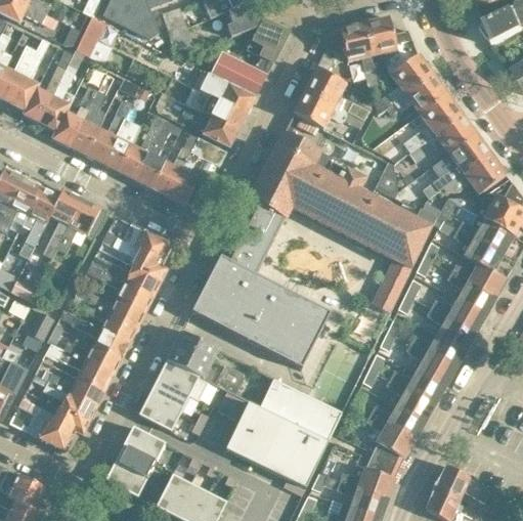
[(42,22),(46,12),(20,0),(0,0),(0,12),(18,23),(24,12),(42,22)]
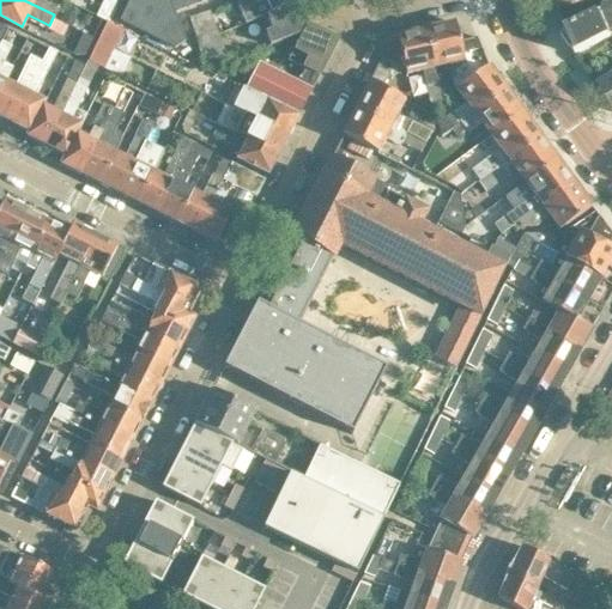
[(24,0),(54,14),(59,6),(47,0),(24,0)]
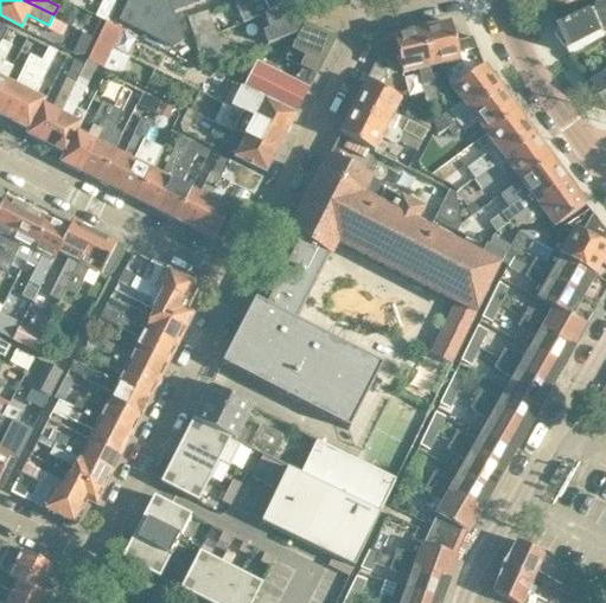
[(101,0),(95,13),(102,15),(107,19),(116,0),(101,0)]
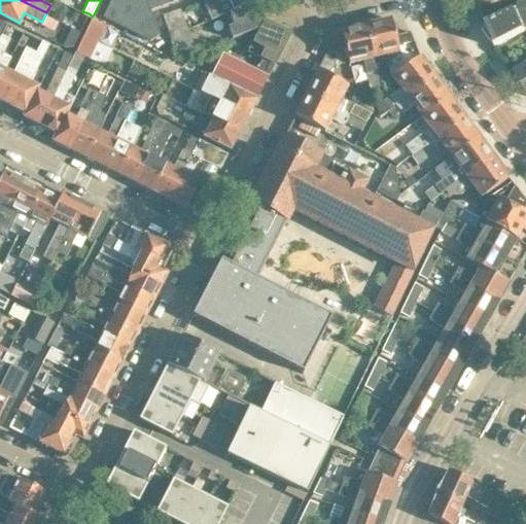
[(111,0),(105,14),(150,37),(159,32),(146,0),(111,0)]
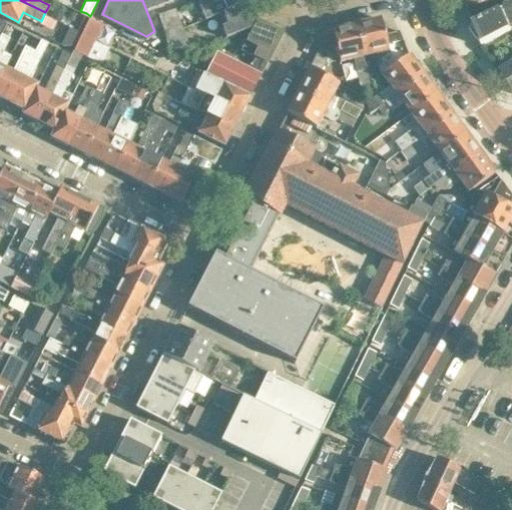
[(224,10),(250,1),(249,0),(199,0),(205,17),(224,10)]
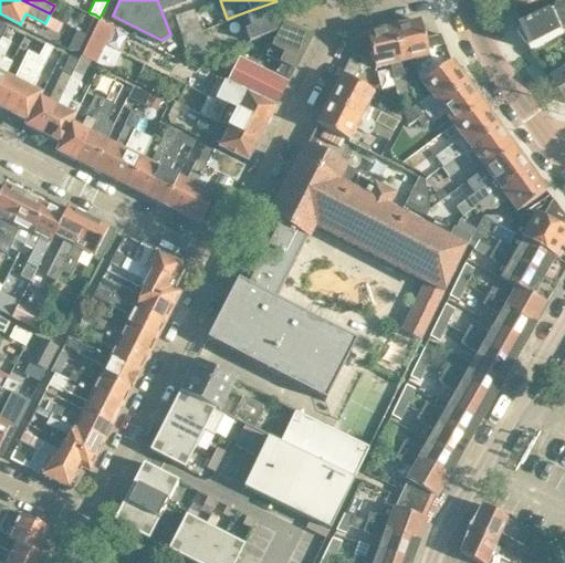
[(564,30),(564,0),(560,0),(556,10),(530,22),(521,27),(519,29),(532,48),(564,30)]
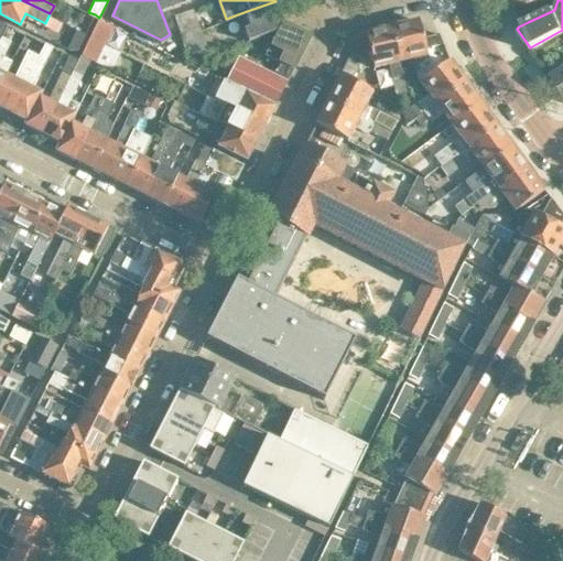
[(279,29),(282,21),(275,1),(247,11),(252,24),(246,27),(250,39),(279,29)]
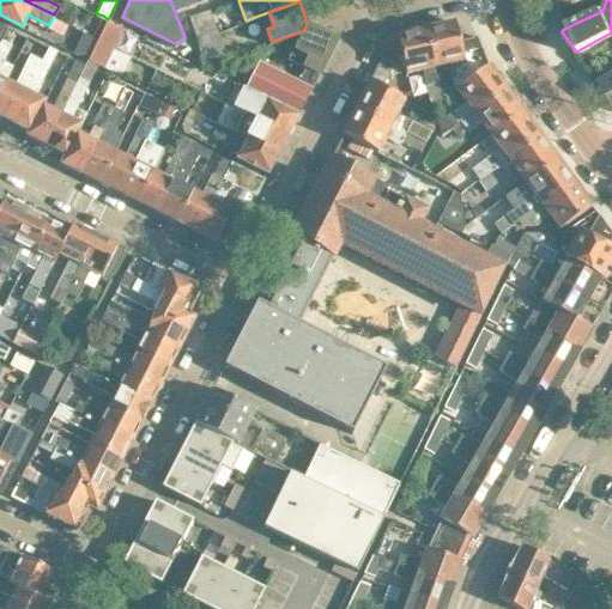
[(211,7),(191,16),(198,38),(219,30),(211,7)]
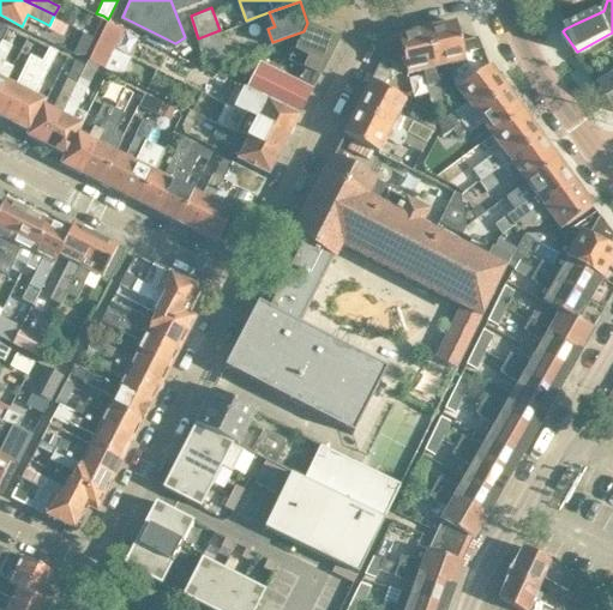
[(62,8),(58,18),(74,26),(79,17),(62,8)]
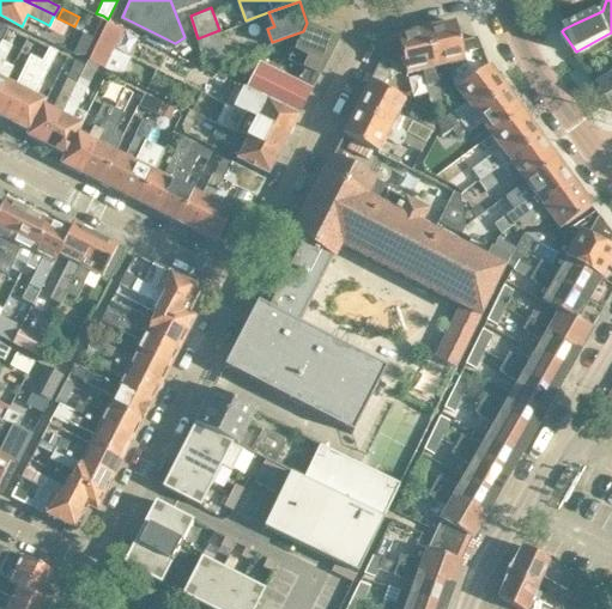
[(571,8),(561,11),(564,29),(574,24),(571,8)]
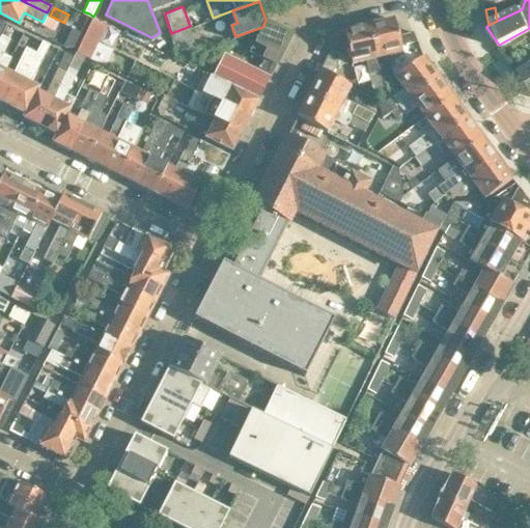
[(109,25),(93,17),(85,33),(101,42),(109,25)]
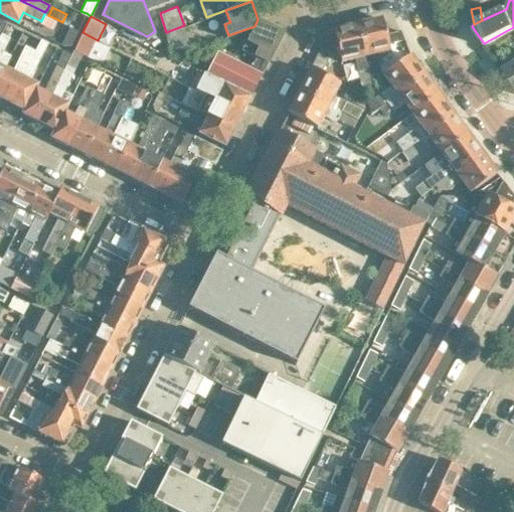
[(382,16),(357,22),(371,82),(382,74),(377,53),(390,50),(388,42),(405,38),(401,28),(386,32),(382,16)]
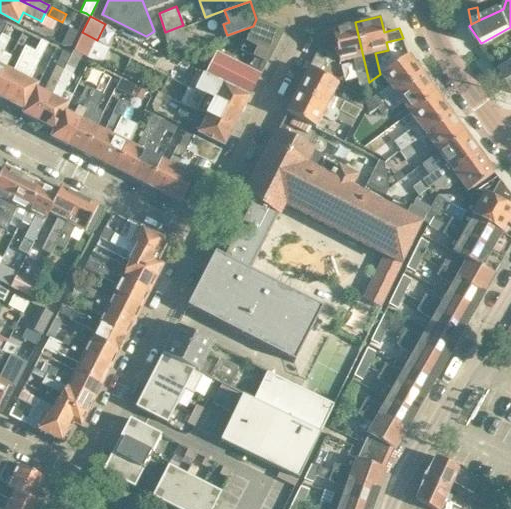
[(253,26),(241,49),(255,56),(251,64),(257,67),(262,70),(282,31),(256,19),(253,26)]
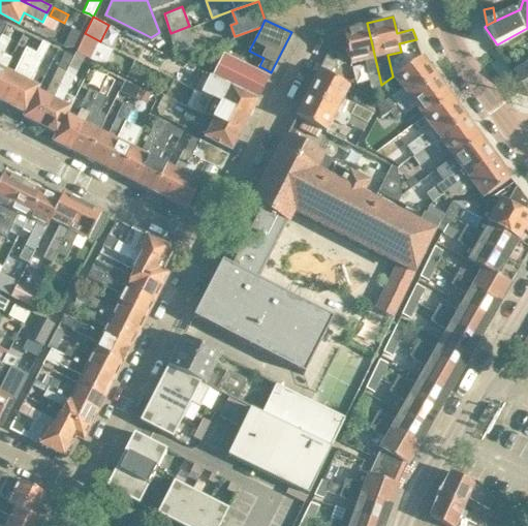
[(343,28),(346,44),(350,62),(365,58),(373,91),(381,85),(367,23),(343,28)]
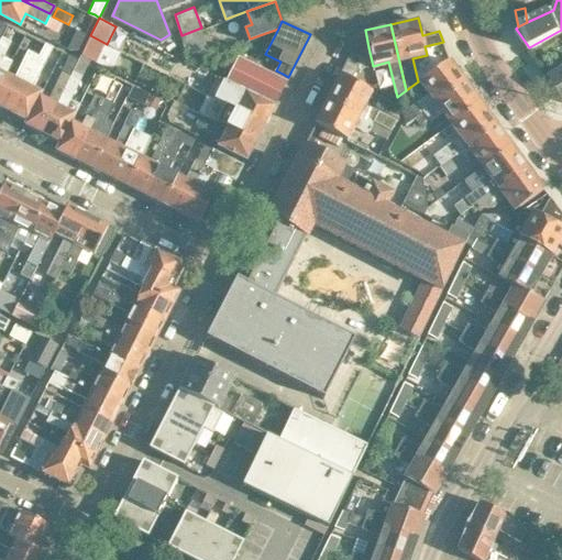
[(201,28),(182,35),(189,59),(210,52),(202,26),(201,28)]
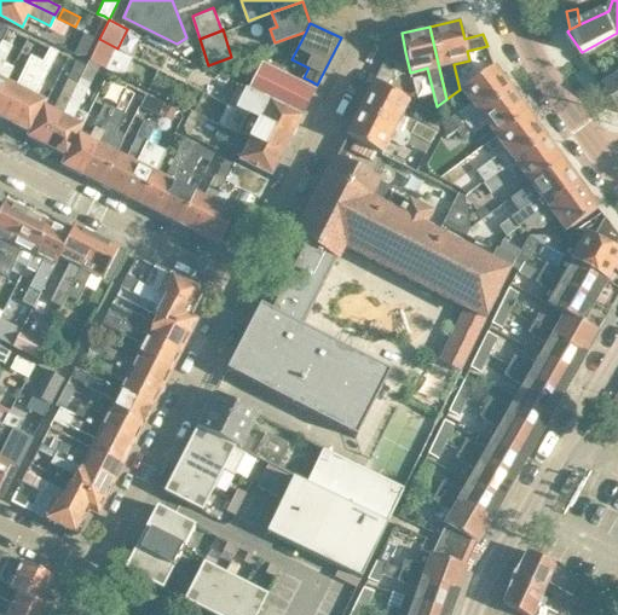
[(84,30),(74,51),(79,53),(86,53),(94,35),(84,30)]
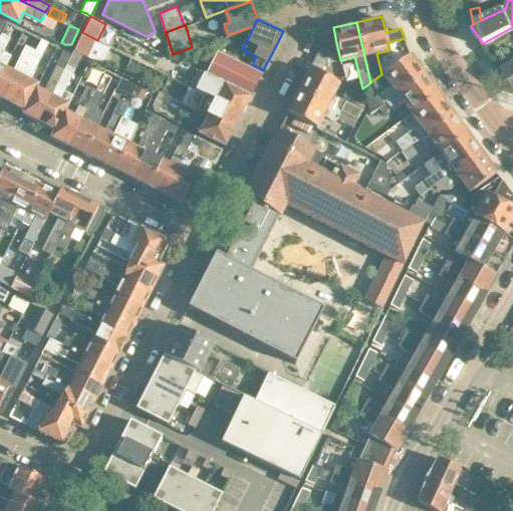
[(2,32),(0,35),(0,76),(6,65),(0,61),(0,56),(11,36),(2,32)]
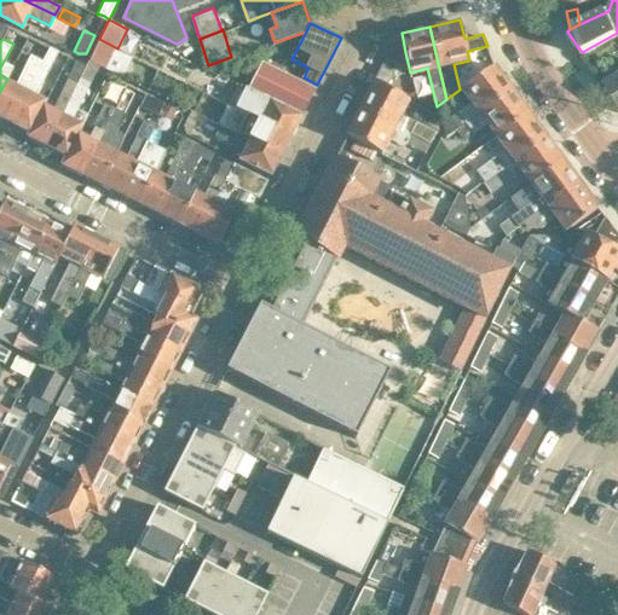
[(99,39),(91,58),(100,63),(110,68),(123,75),(133,56),(117,48),(99,39)]
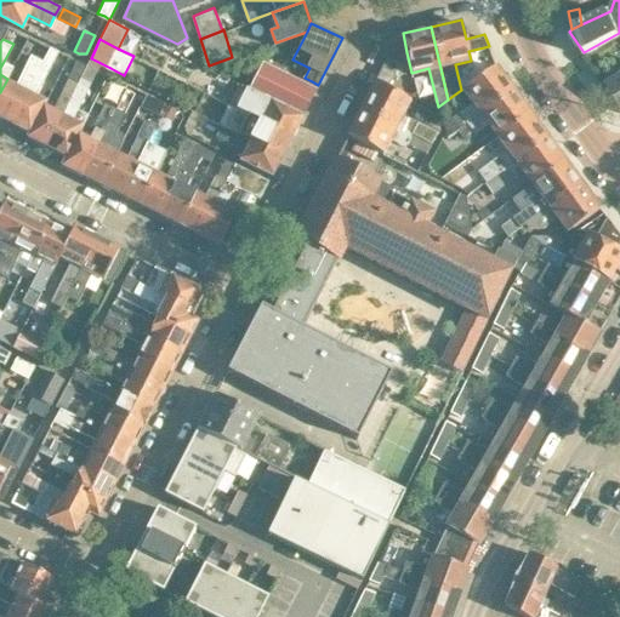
[(58,50),(49,45),(43,57),(11,120),(29,130),(27,135),(28,135),(46,98),(37,93),(58,50)]
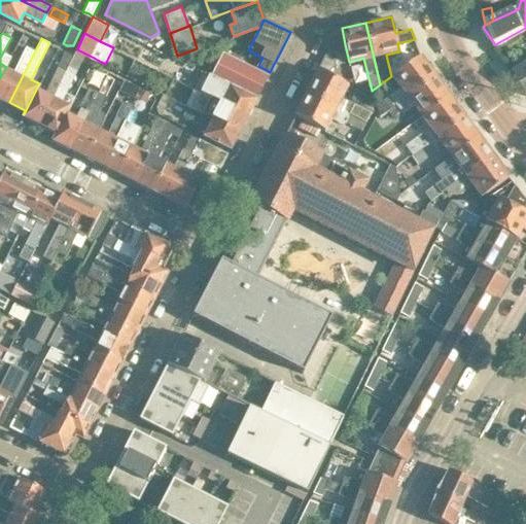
[(6,67),(0,78),(0,98),(9,102),(36,48),(27,44),(13,70),(6,67)]
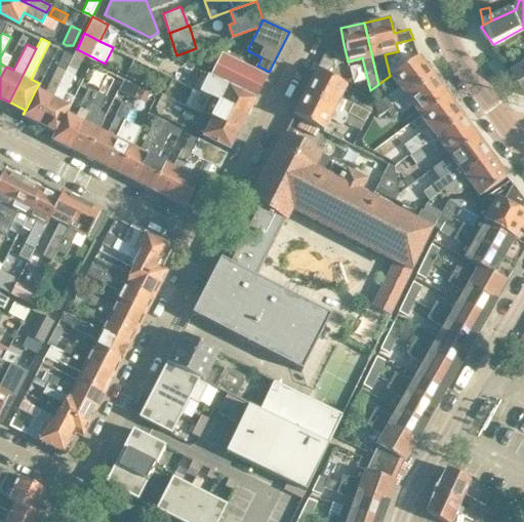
[(63,77),(40,122),(56,130),(56,131),(66,112),(67,113),(76,94),(67,90),(71,82),(85,53),(77,49),(74,54),(69,64),(67,70),(63,77)]
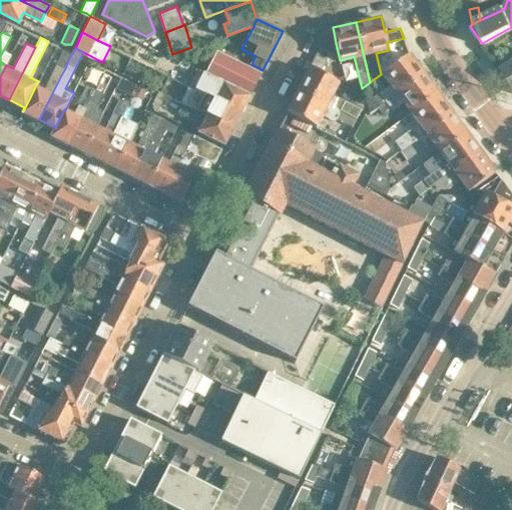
[(218,51),(207,72),(250,93),(262,73),(218,51)]
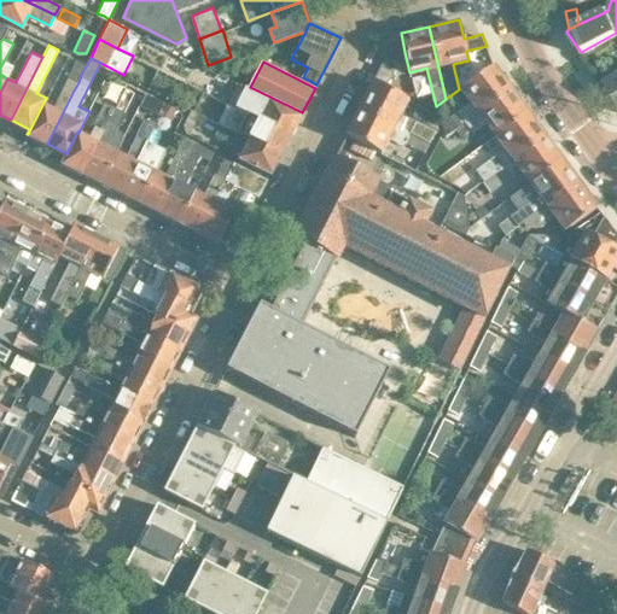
[(471,101),(444,121),(452,132),(455,128),(465,122),(511,87),(494,64),(461,87),(471,101)]
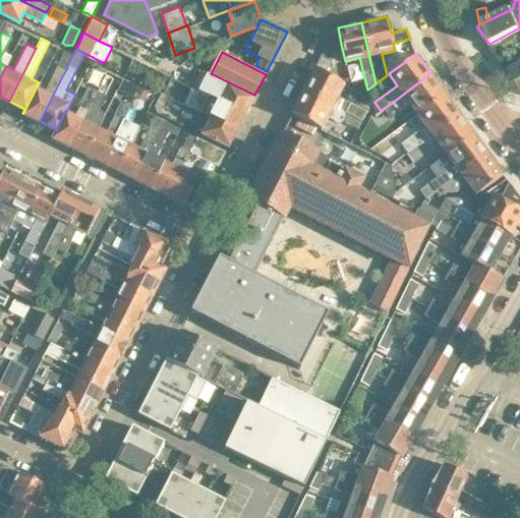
[(321,55),(316,63),(326,68),(331,60),(321,55)]
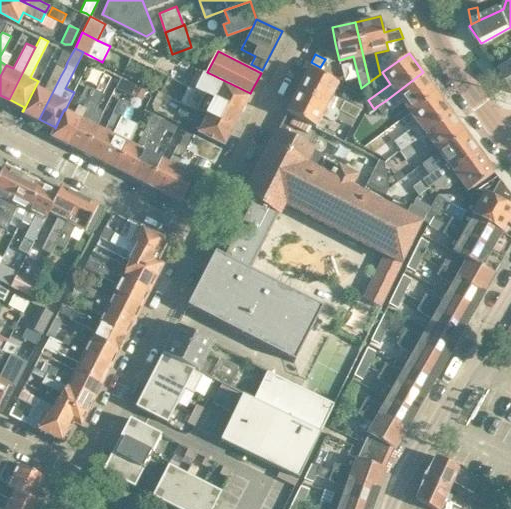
[(510,62),(501,68),(501,69),(510,83),(510,62)]
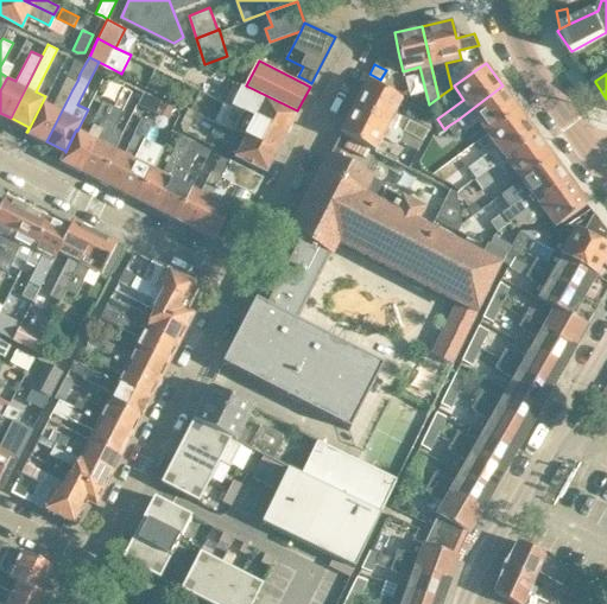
[(45,96),(27,132),(46,141),(73,89),(77,81),(67,75),(62,84),(51,107),(43,102),(46,97),(45,96)]
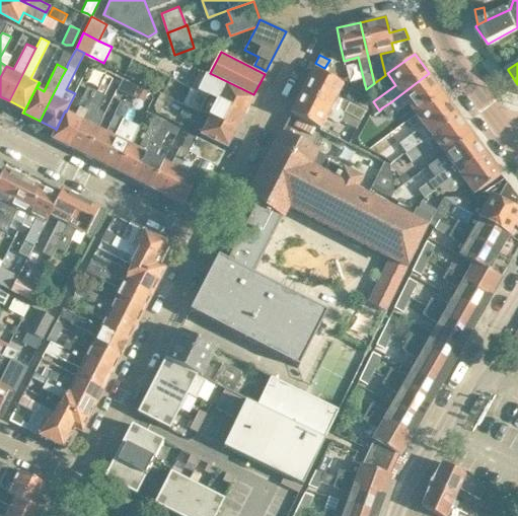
[(312,68),(301,89),(362,121),(367,111),(337,95),(343,82),(312,68)]
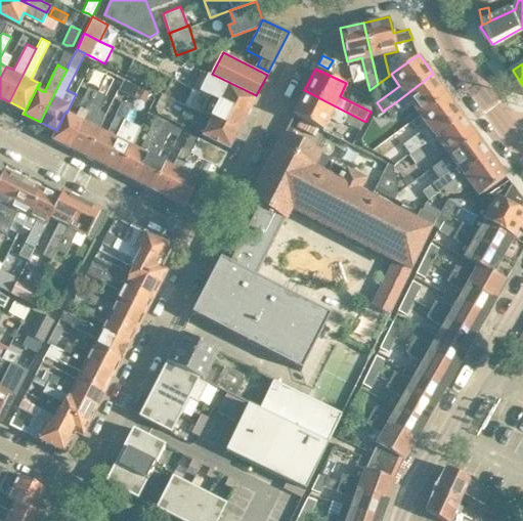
[(195,87),(248,113),(256,95),(212,74),(204,70),(195,87)]
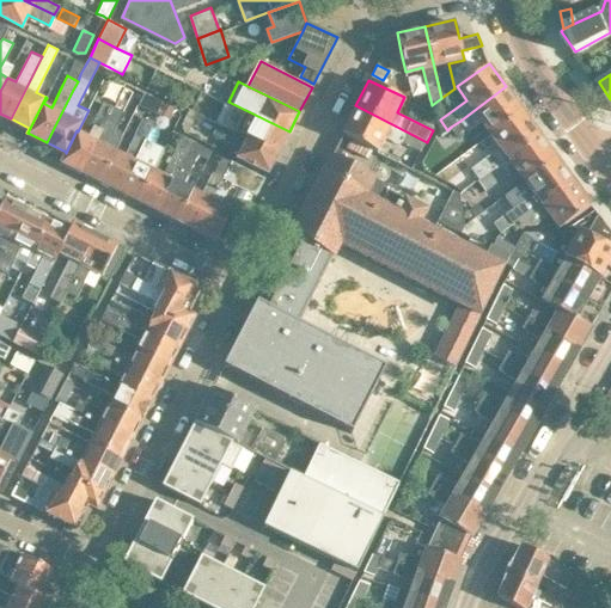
[(524,110),(506,86),(460,121),(465,128),(468,131),(482,122),(490,134),(524,110)]
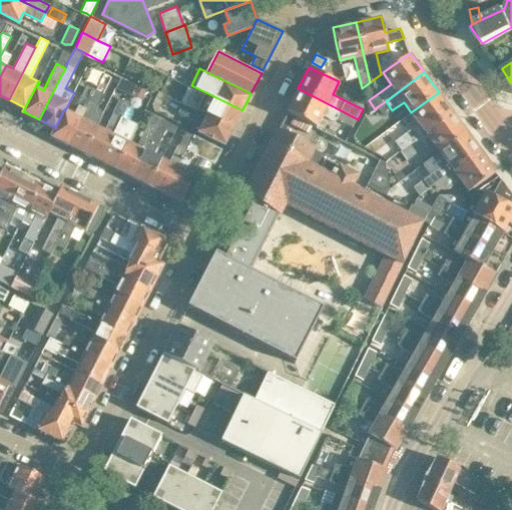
[(131,94),(133,91),(136,84),(120,76),(117,83),(116,86),(131,94)]
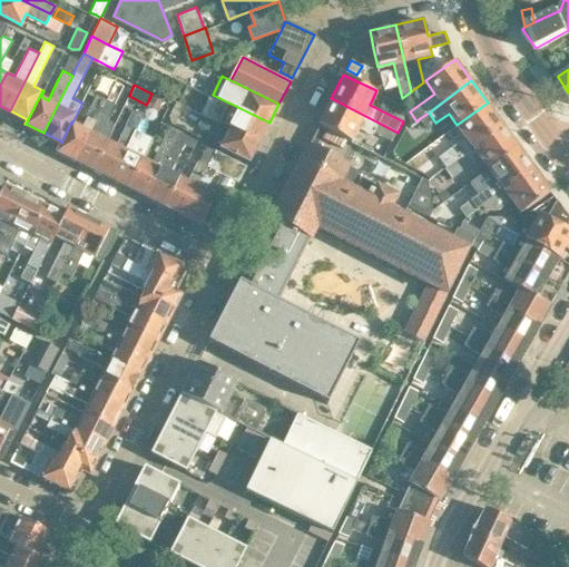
[(61,142),(57,149),(75,158),(106,98),(96,94),(79,126),(72,123),(71,121),(61,143),(61,142)]
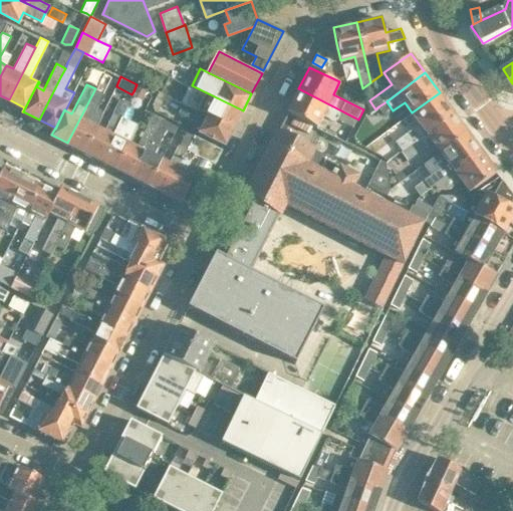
[(134,91),(132,94),(141,98),(146,89),(137,84),(134,91)]
